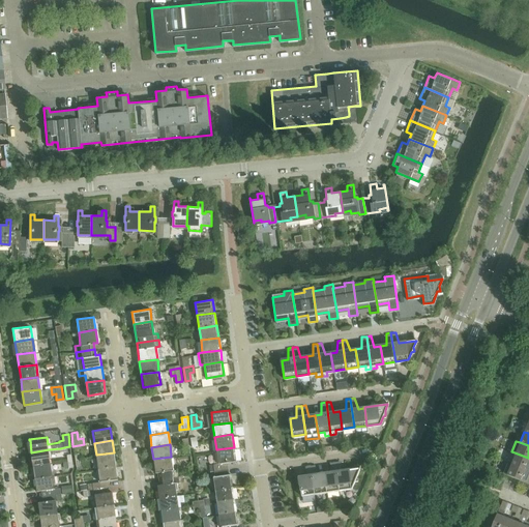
[(234,447),(216,449),(217,462),(208,463),(209,470),(228,467),(227,461),(236,460),(234,447)]
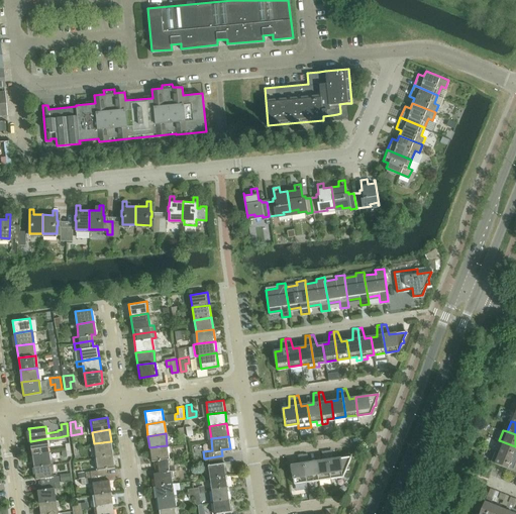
[(30,441),(32,453),(49,450),(47,438),(30,441)]
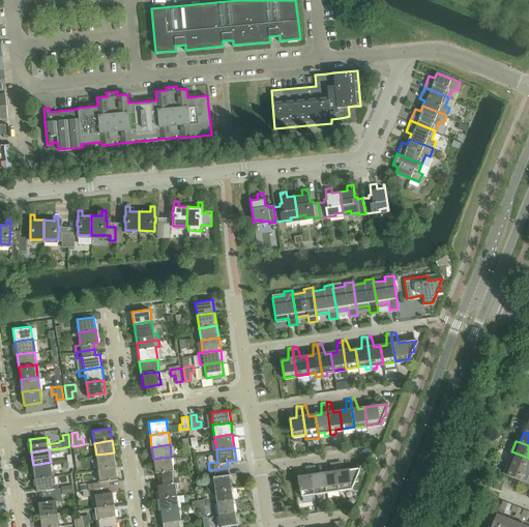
[(114,452),(96,455),(98,468),(116,465),(114,452)]
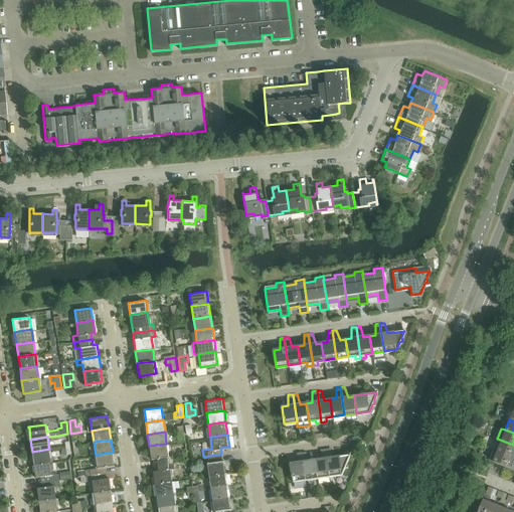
[(513,445),(500,440),(496,450),(513,457),(513,445)]
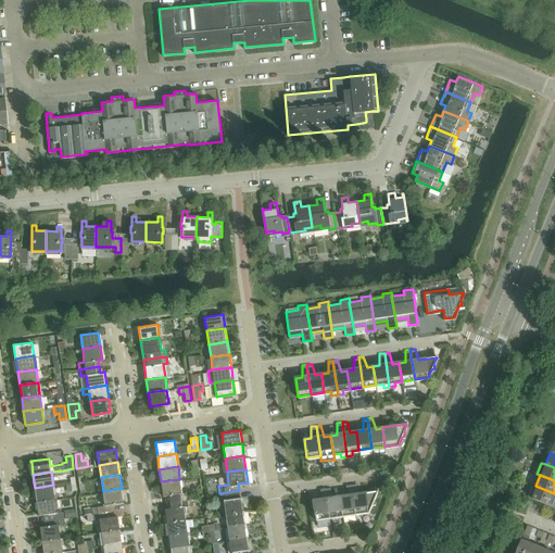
[(179,479),(161,481),(163,495),(165,494),(166,501),(187,499),(186,491),(181,492),(179,479)]
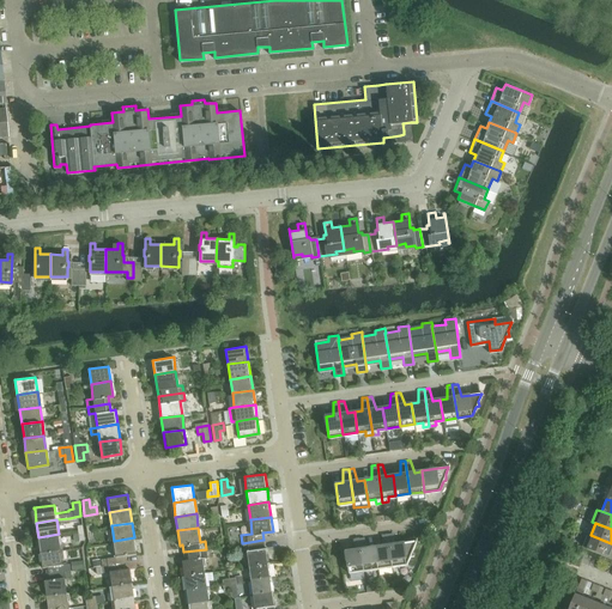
[(387,533),(392,565),(406,564),(410,554),(413,554),(412,548),(416,541),(395,544),(392,531),(387,533)]
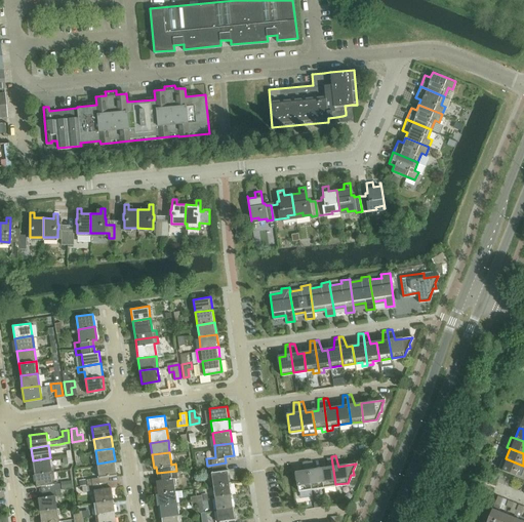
[(326,468),(321,469),(323,486),(335,484),(331,456),(327,456),(326,468)]
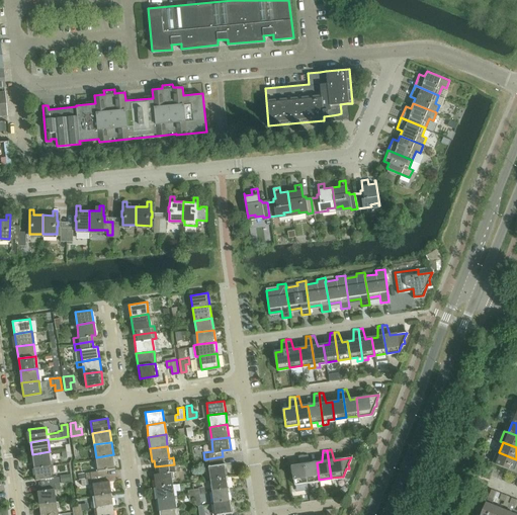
[(32,454),(34,466),(51,464),(50,451),(32,454)]
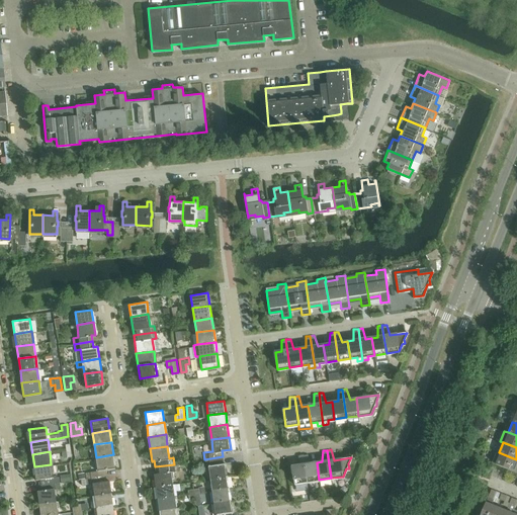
[(303,453),(307,482),(319,480),(317,462),(311,463),(307,452),(303,453)]
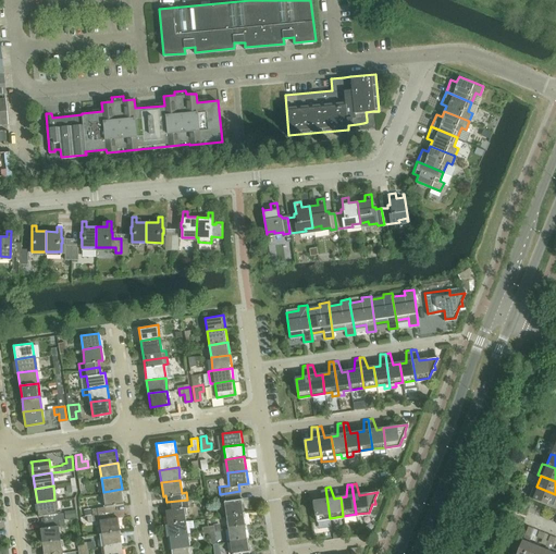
[(555,502),(555,494),(536,487),(532,497),(554,506),(555,502)]
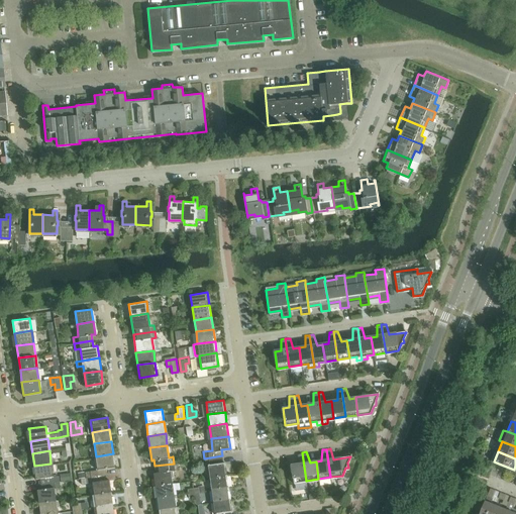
[(306,481),(302,452),(298,453),(298,465),(291,466),(294,483),(306,481)]
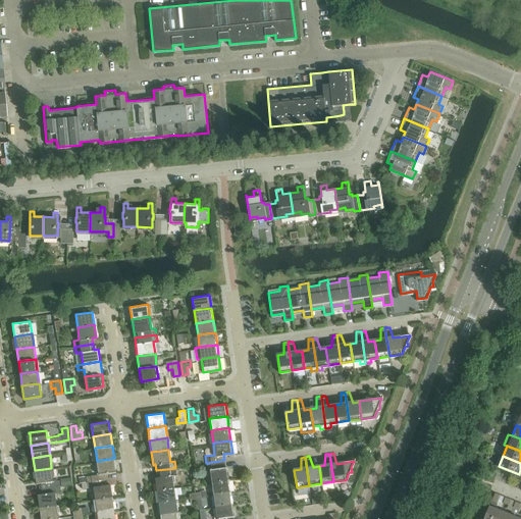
[(115,471),(114,458),(97,461),(99,473),(86,475),(87,481),(105,478),(105,472),(115,471)]
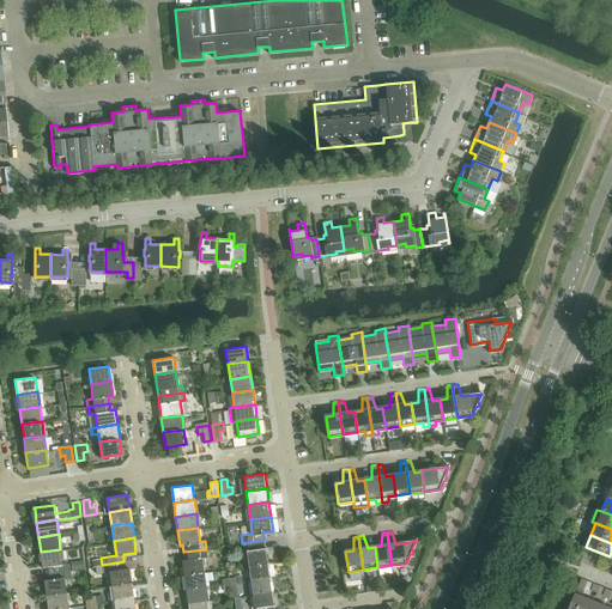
[(246,550),(248,565),(270,561),(267,547),(265,547),(264,540),(242,543),(243,550),(246,550)]
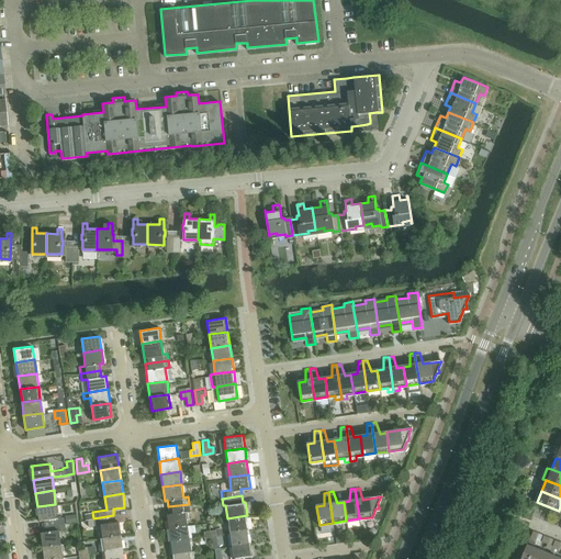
[(43,520),(44,525),(65,523),(64,516),(57,516),(55,504),(37,506),(40,518),(38,520),(43,520)]
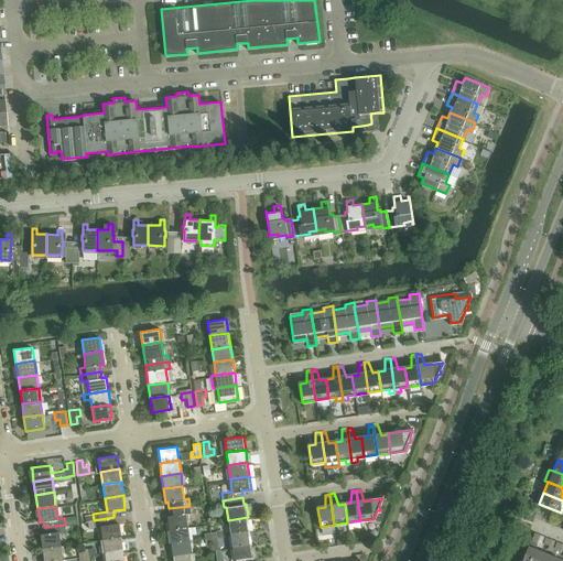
[(168,515),(170,529),(188,527),(186,513),(191,513),(190,506),(169,508),(170,515),(168,515)]
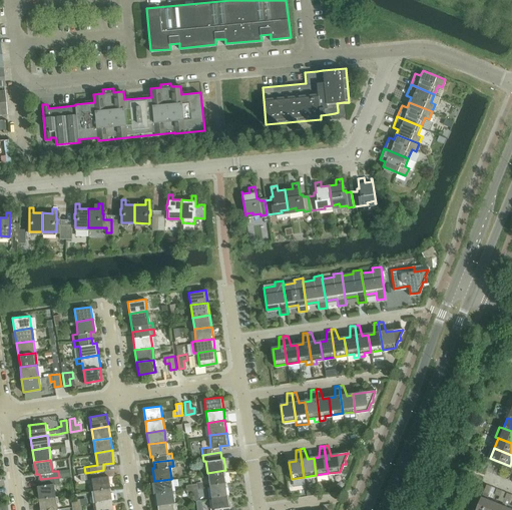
[(61,475),(70,474),(69,467),(60,468),(61,475)]
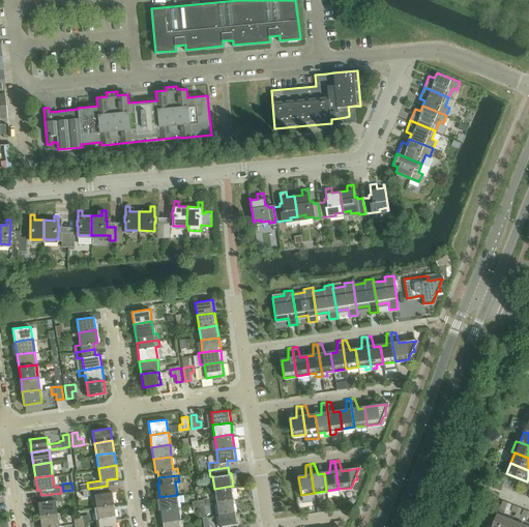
[(94,493),(96,506),(114,503),(112,491),(108,491),(107,486),(88,489),(89,494),(94,493)]
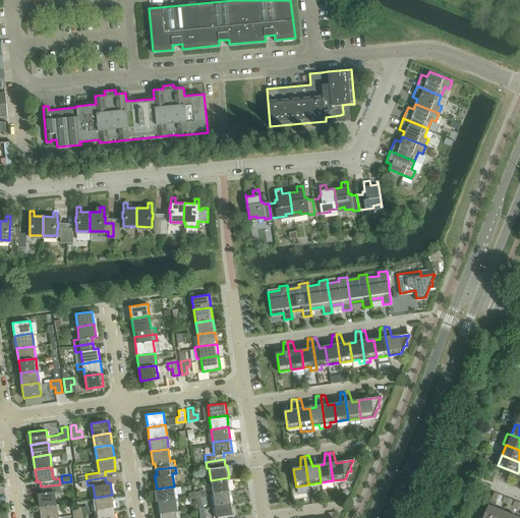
[(229,477),(211,480),(213,493),(230,490),(229,477)]
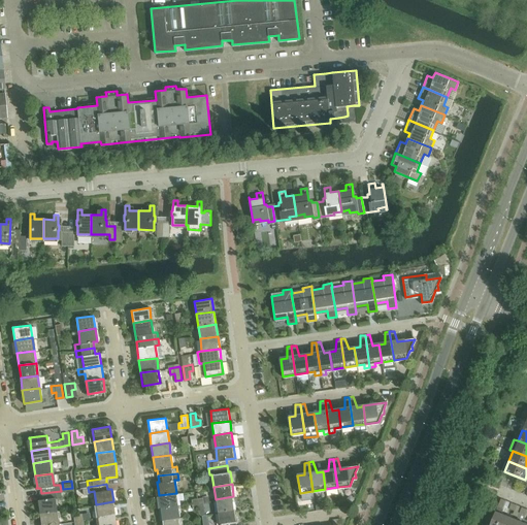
[(71,489),(61,491),(41,493),(42,498),(38,499),(38,500),(39,500),(40,513),(58,511),(56,497),(61,496),(72,494),(71,489)]
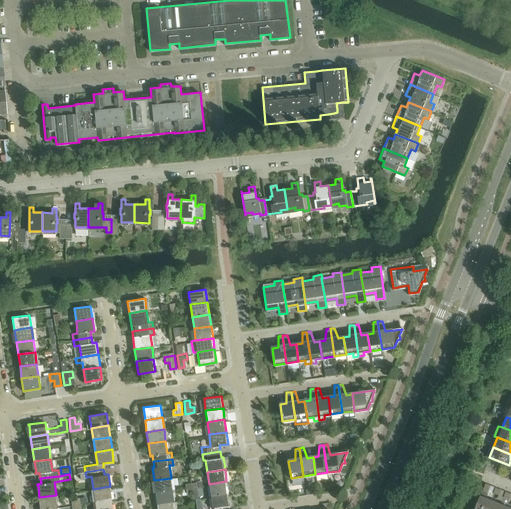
[(171,478),(154,480),(155,492),(173,489),(171,478)]
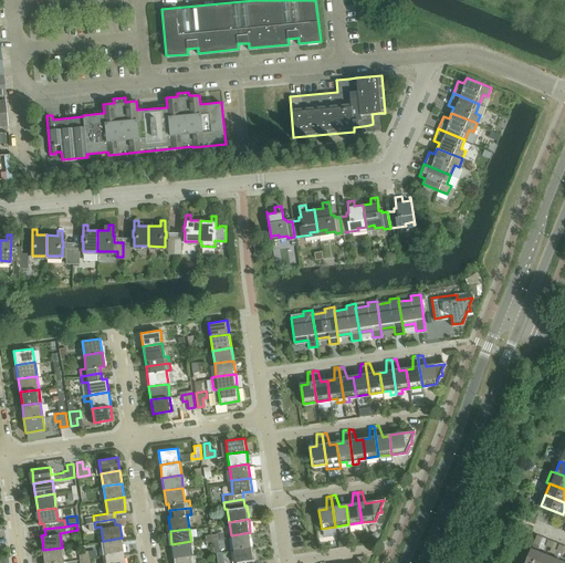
[(231,535),(233,549),(252,545),(250,532),(231,535)]
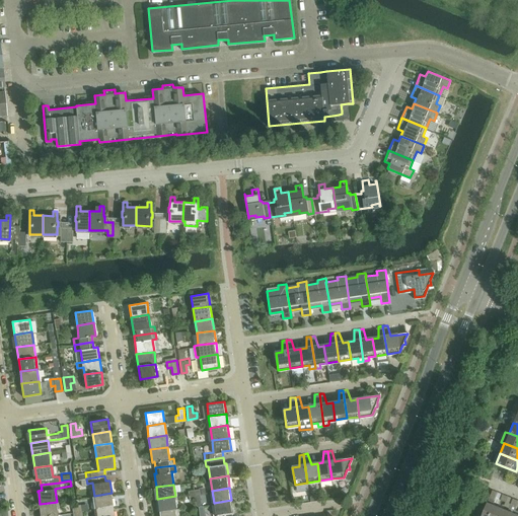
[(479,515),(492,515),(497,506),(492,504),(495,497),(494,496),(496,492),(495,490),(492,489),(492,488),(486,502),(479,515)]
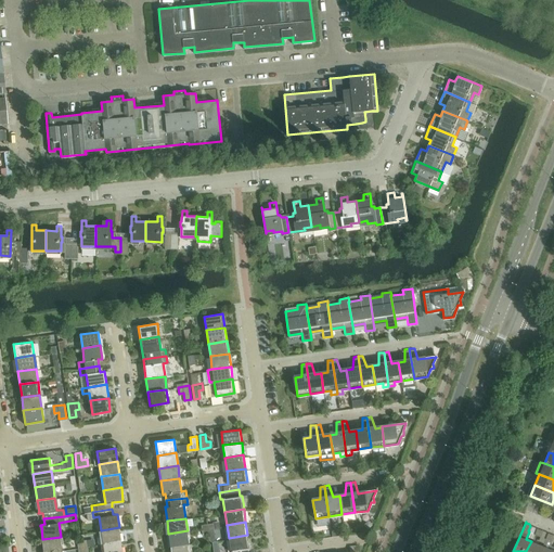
[(101,530),(103,543),(121,541),(119,527),(101,530)]
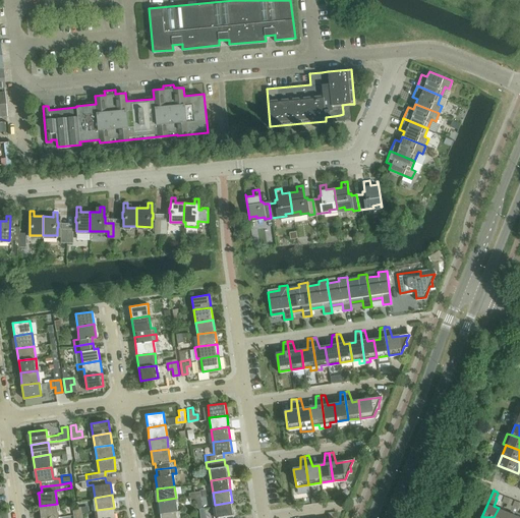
[(158,501),(160,513),(177,510),(176,498),(158,501)]
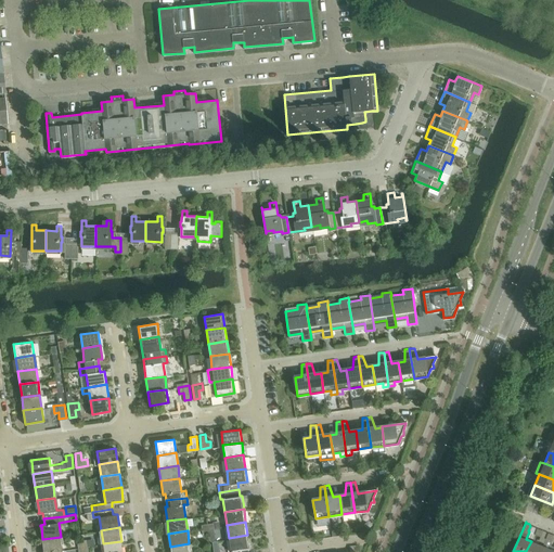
[(542,546),(539,551),(552,551),(553,550),(552,550),(553,547),(552,546),(551,539),(552,535),(552,533),(548,531),(549,531),(548,530),(541,546),(542,546)]
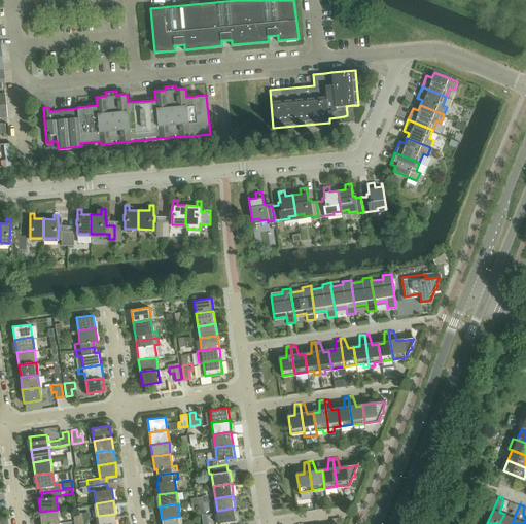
[(216,523),(235,523),(235,521),(237,520),(235,508),(217,511),(219,522),(216,523)]
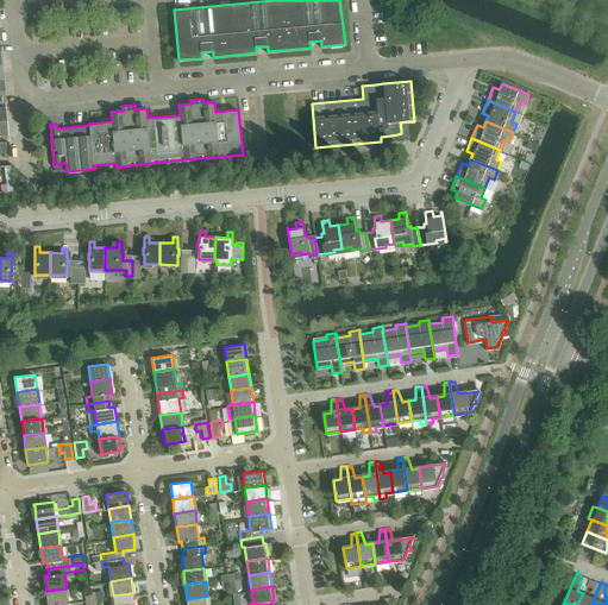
[(46,591),(49,604),(50,604),(68,603),(67,588),(46,591)]
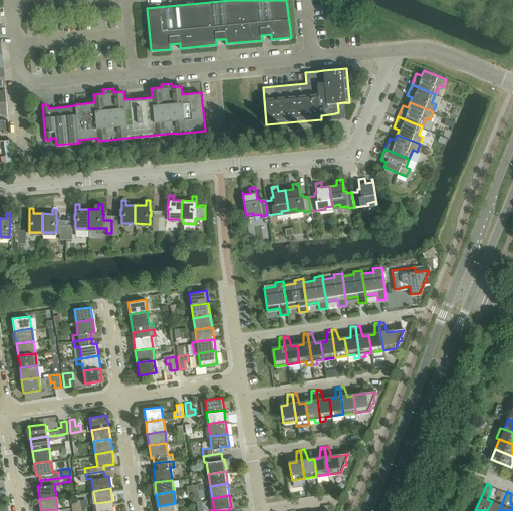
[(487,510),(499,510),(502,505),(501,505),(498,504),(499,502),(498,500),(493,498),(492,501),(487,510)]
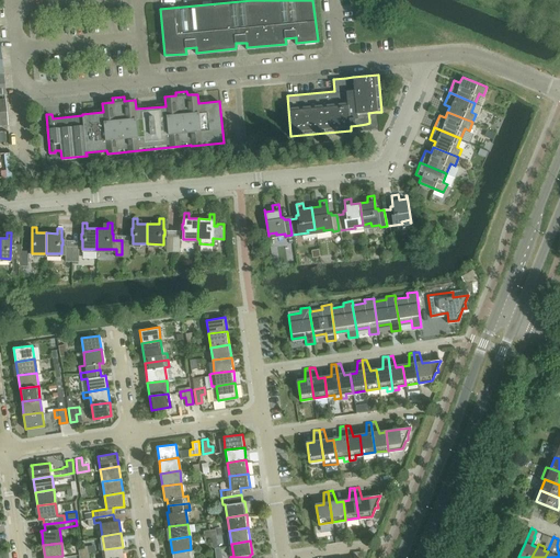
[(124,557),(123,547),(104,549),(105,557),(124,557)]
